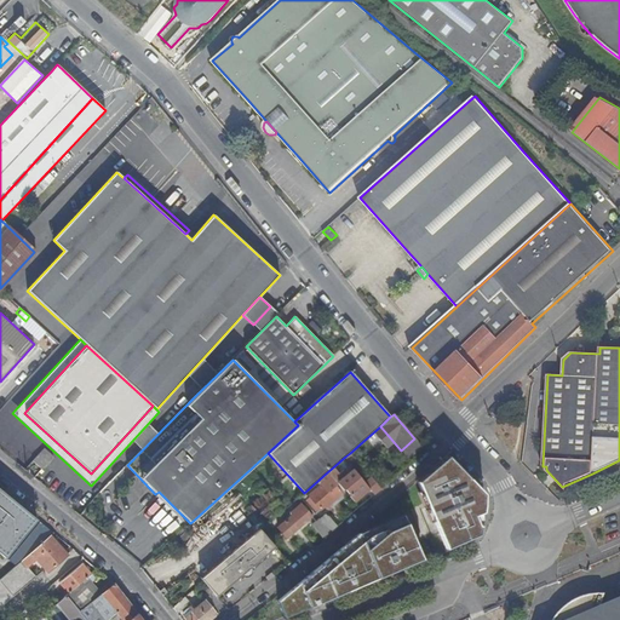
[(373,453),(362,442),(350,453),(357,461),(363,455),(366,459),(373,453)]
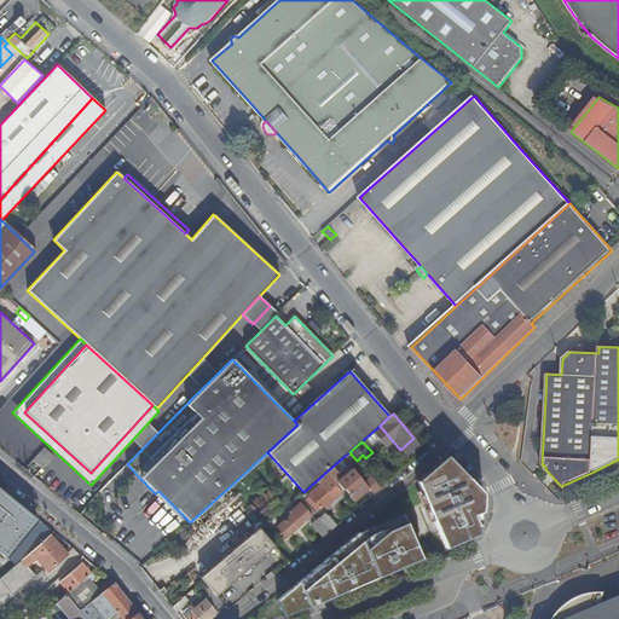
[(33,461),(42,469),(55,456),(45,447),(33,461)]
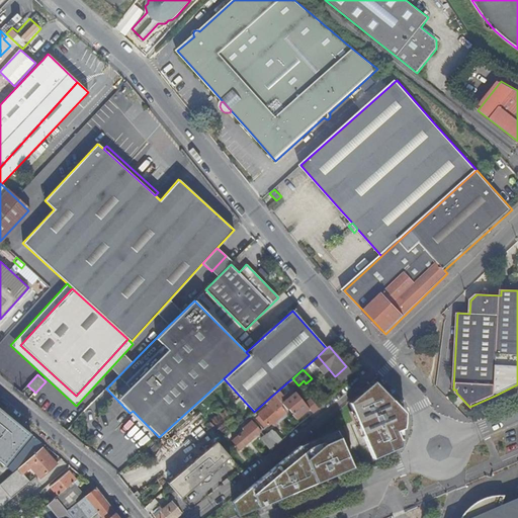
[(293,389),(298,385),(292,378),(288,381),(293,389)]
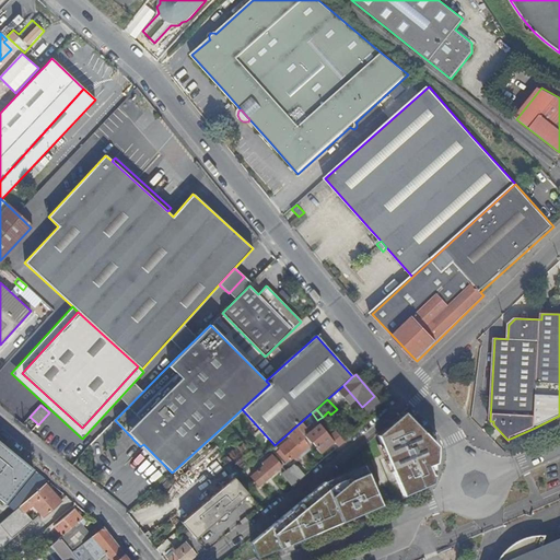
[(316,427),(317,420),(312,412),(303,420),(312,431),(316,427)]
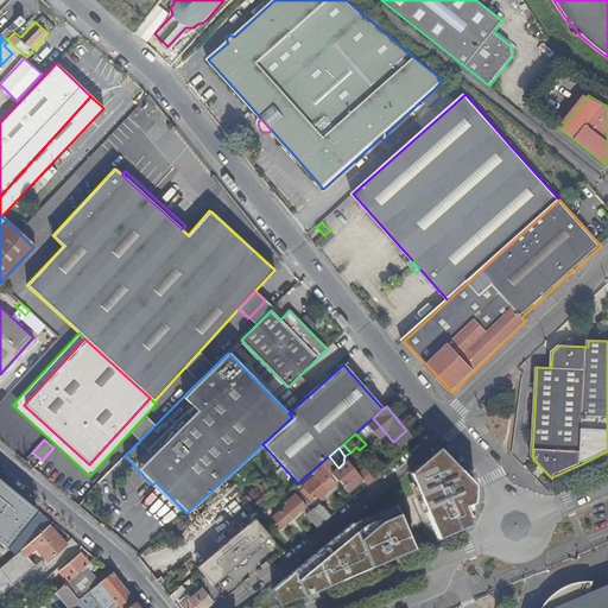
[(447,448),(416,473),(444,538),(473,525),(472,506),(481,500),(482,485),(447,448)]
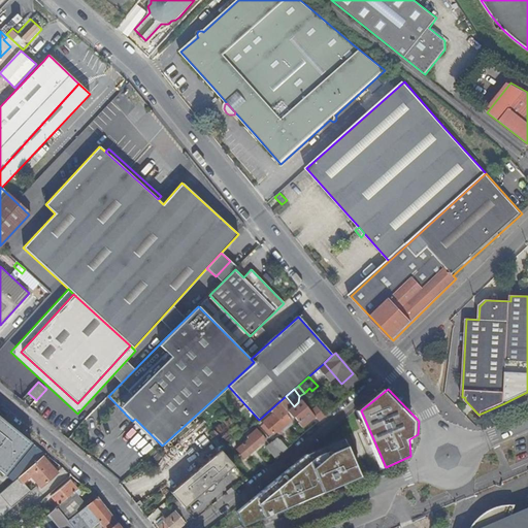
[(288,413),(290,415),(291,413),(298,422),(310,411),(316,418),(322,413),(316,405),(309,410),(301,400),(298,402),(294,406),(286,396),(278,402),(283,406),(284,407),(288,413)]
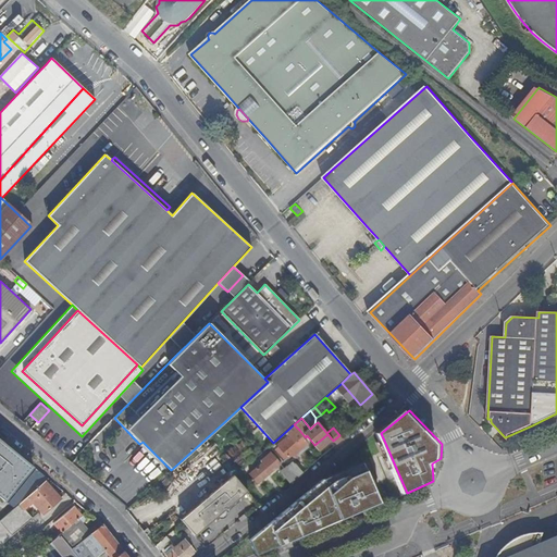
[(275,449),(283,459),(286,457),(289,459),(306,446),(307,444),(301,437),(304,435),(299,430),(298,429),(277,446),(279,447),(275,449)]
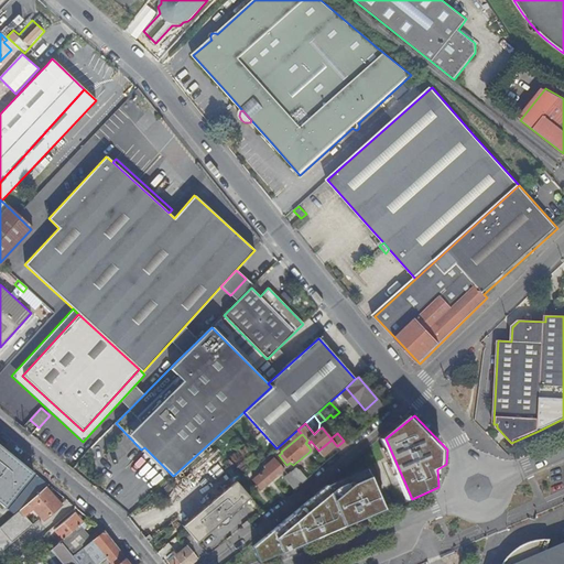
[(33,473),(0,444),(0,502),(7,508),(33,473)]
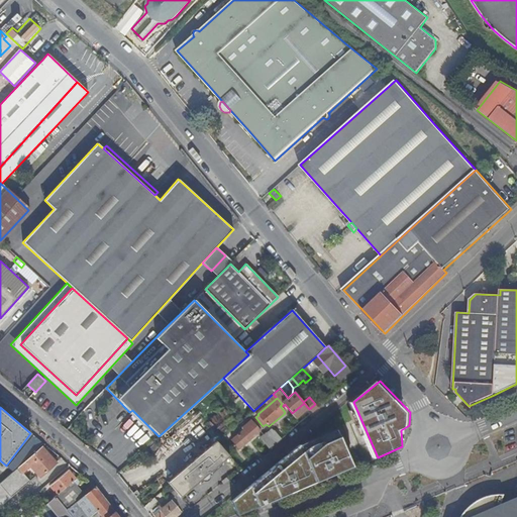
[(288,410),(285,412),(284,414),(292,423),(296,420),(288,410)]
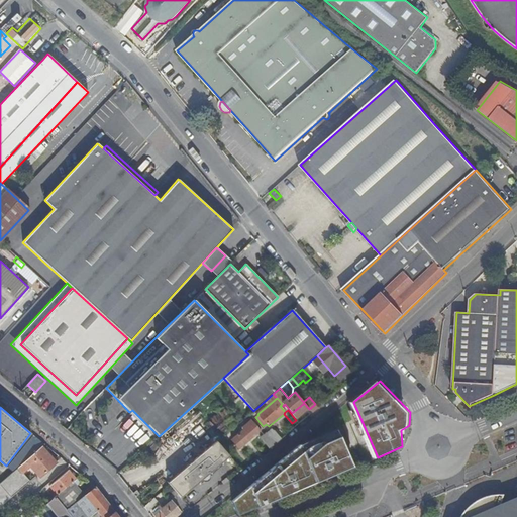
[(260,431),(263,428),(254,420),(252,423),(260,431)]
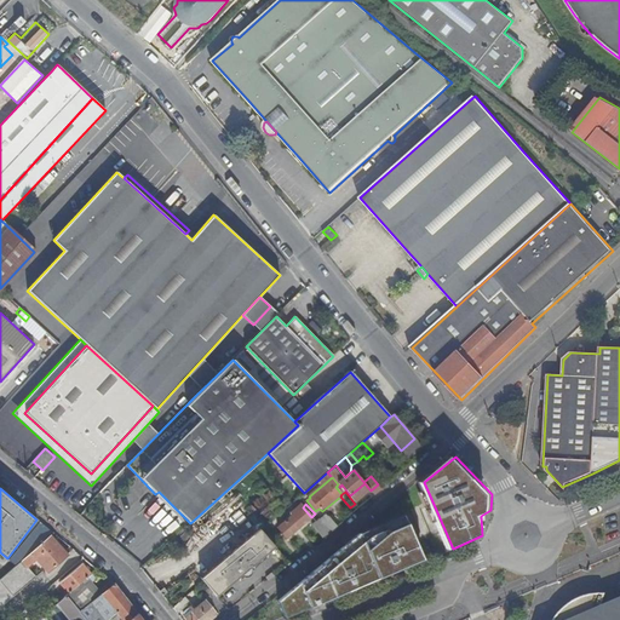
[(287,538),(311,517),(303,507),(300,505),(291,514),(292,516),(277,528),(287,538)]
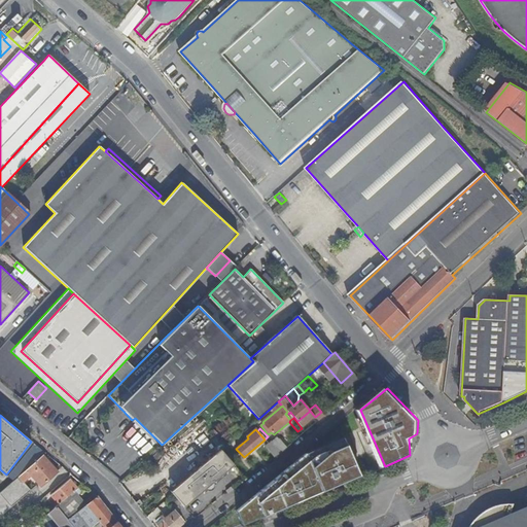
[(276,436),(271,441),(278,448),(282,444),(276,436)]
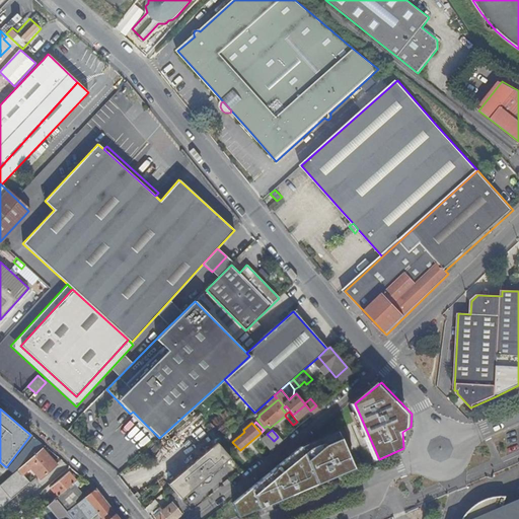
[(305,446),(236,503),(240,516),(358,467),(342,431),(305,446)]
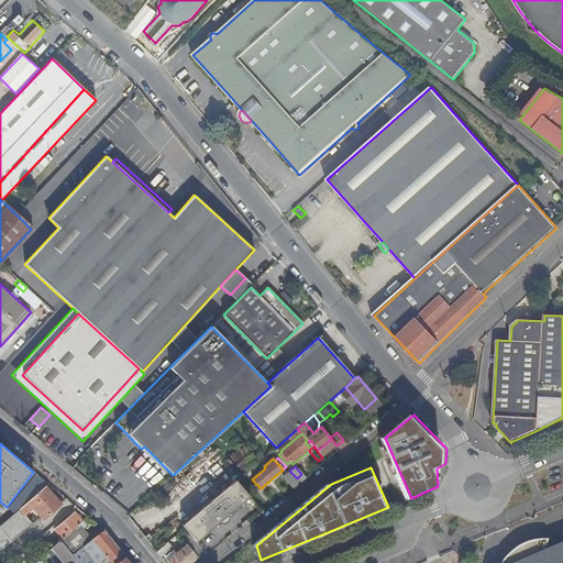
[(283,477),(289,485),(297,478),(289,471),(283,477)]
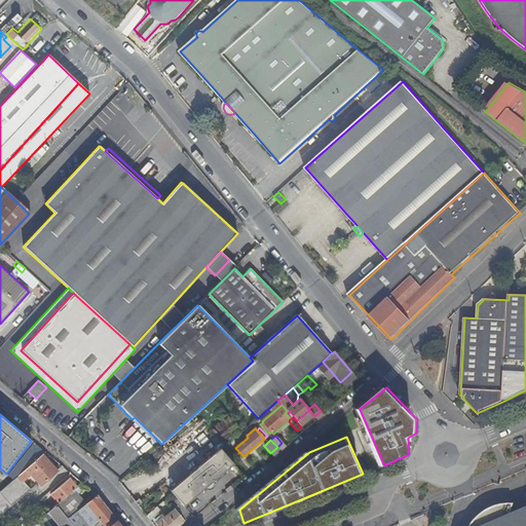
[(184,506),(204,489),(233,464),(221,450),(220,449),(170,491),(181,503),(184,506)]
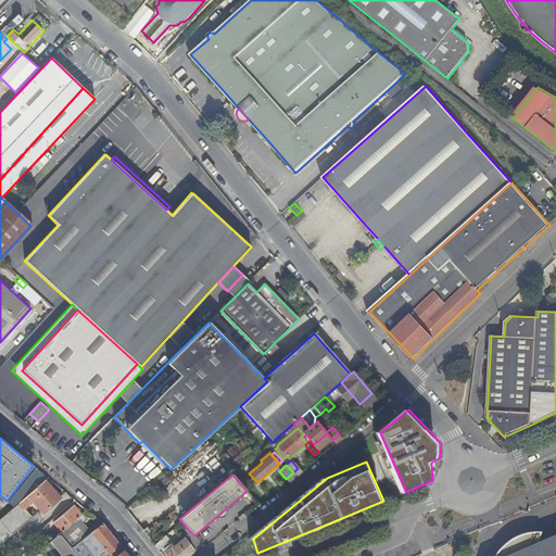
[(61,498),(46,481),(32,493),(23,501),(0,519),(0,521),(12,535),(20,528),(14,521),(26,510),(24,508),(33,501),(43,514),(61,498)]
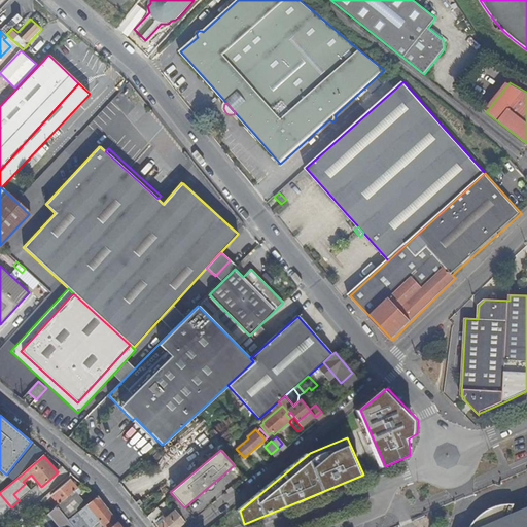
[(206,492),(236,467),(234,465),(205,490),(206,492)]
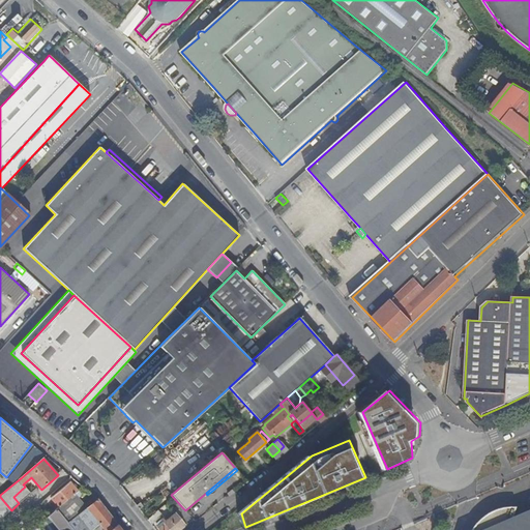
[(59,507),(76,494),(78,492),(70,482),(52,499),(59,507)]
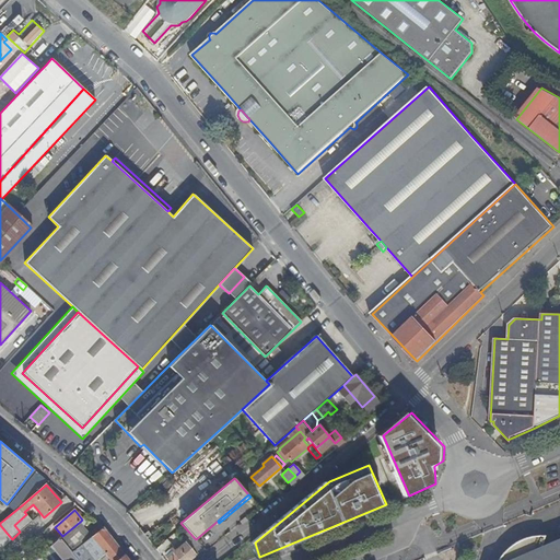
[(80,522),(62,536),(50,547),(63,559),(129,559),(104,527),(102,528),(103,528),(92,537),(89,534),(80,522)]
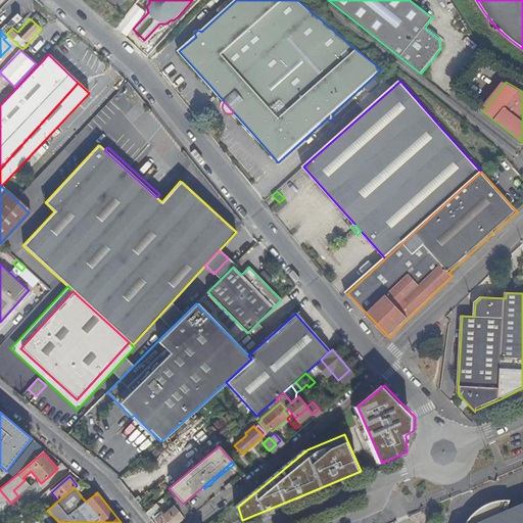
[(94,489),(83,498),(86,502),(96,493),(95,493),(97,492),(94,489)]
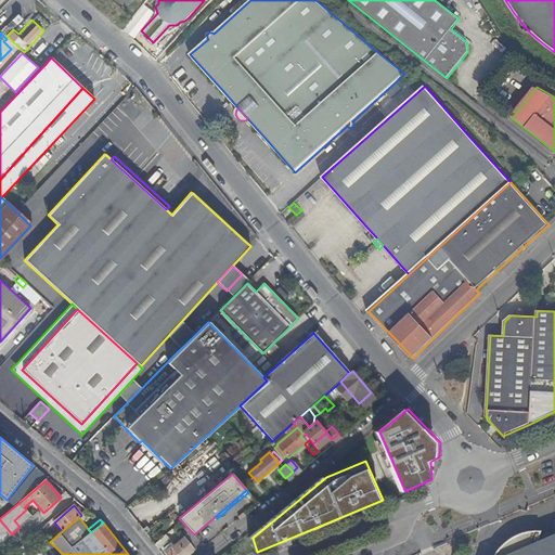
[(0,544),(12,534),(0,520),(0,544)]
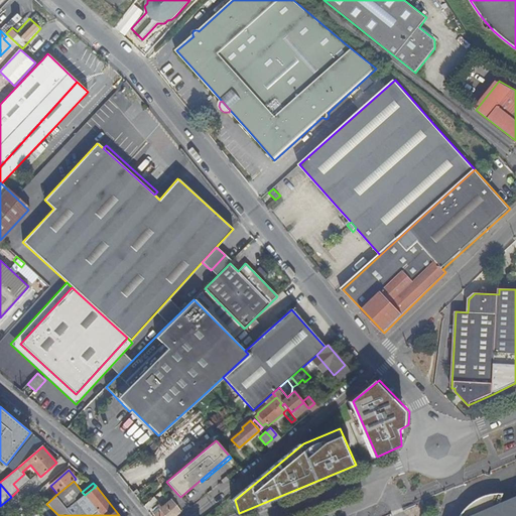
[(497,515),(500,508),(503,500),(505,491),(500,491),(492,492),(489,493),(482,515),(497,515)]
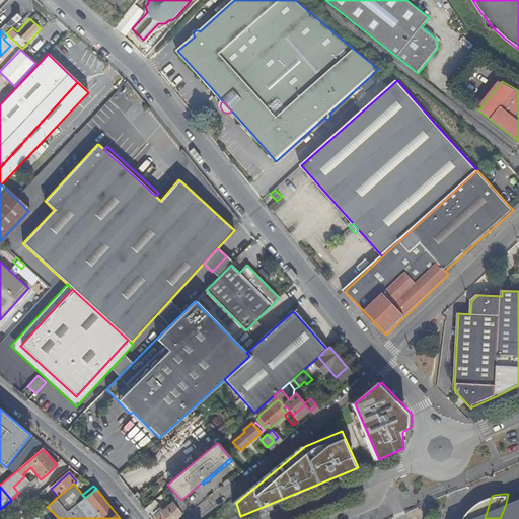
[(485,518),(492,496),(485,498),(478,502),(473,506),(470,510),(467,513),(465,517),(464,518),(485,518)]
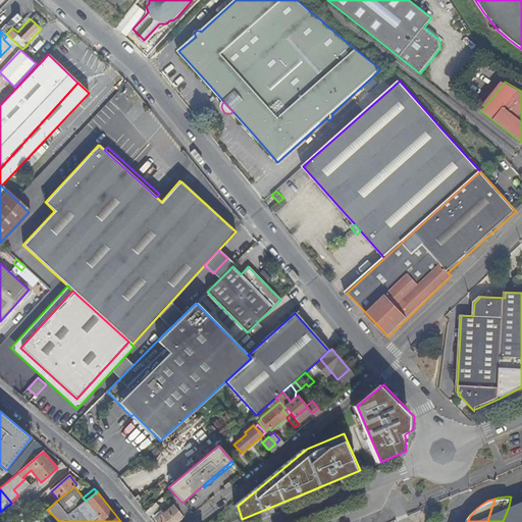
[(154,519),(156,521),(176,521),(190,511),(183,503),(179,500),(163,514),(160,511),(158,513),(159,514),(154,519)]
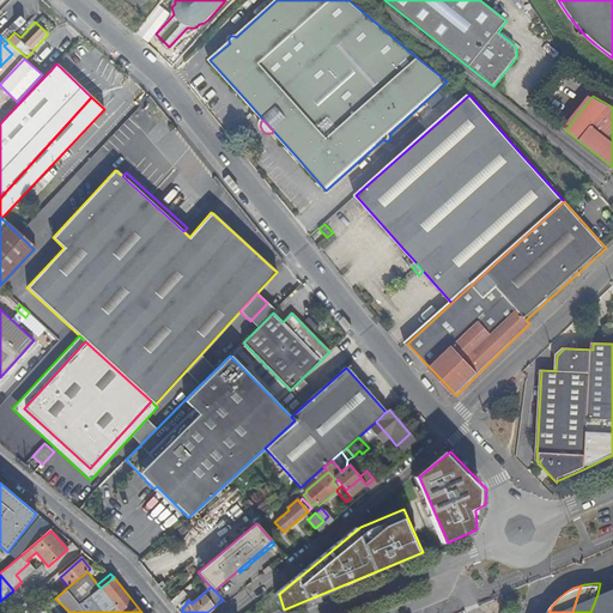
[(612,612),(612,587),(598,594),(594,604),(590,612),(612,612)]
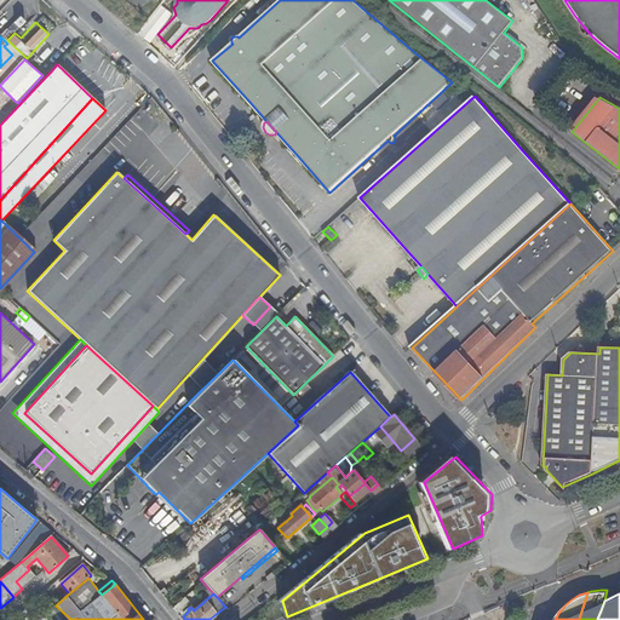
[(191,606),(184,597),(173,608),(178,614),(179,612),(183,616),(189,610),(188,609),(190,607),(191,606)]
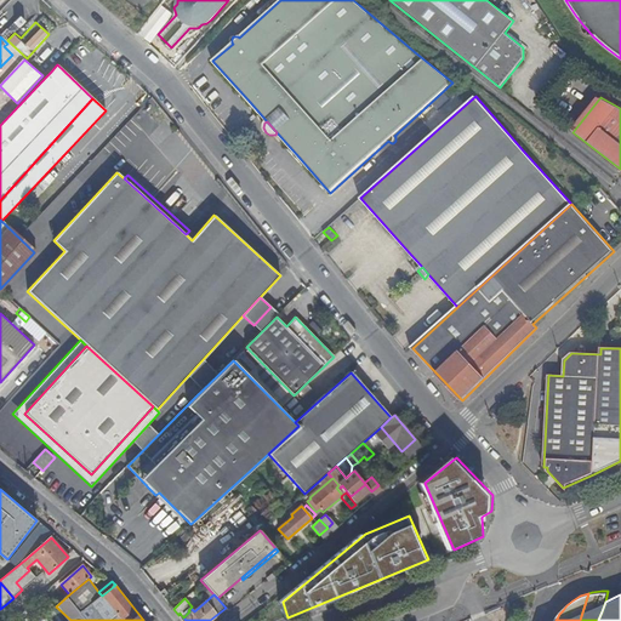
[(519,603),(512,602),(510,614),(517,615),(519,603)]
